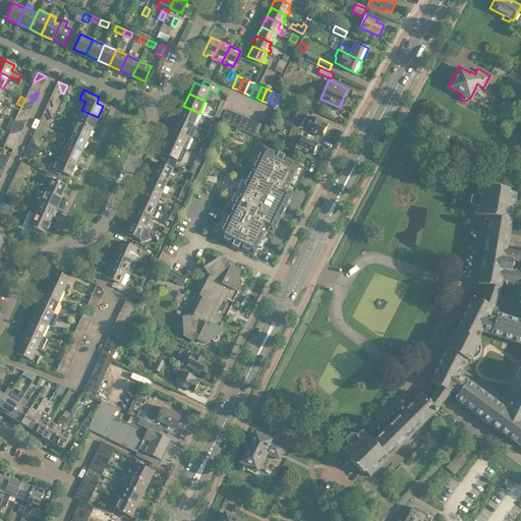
[(25,99),(22,104),(24,105),(32,102),(30,96),(26,97),(25,99)]
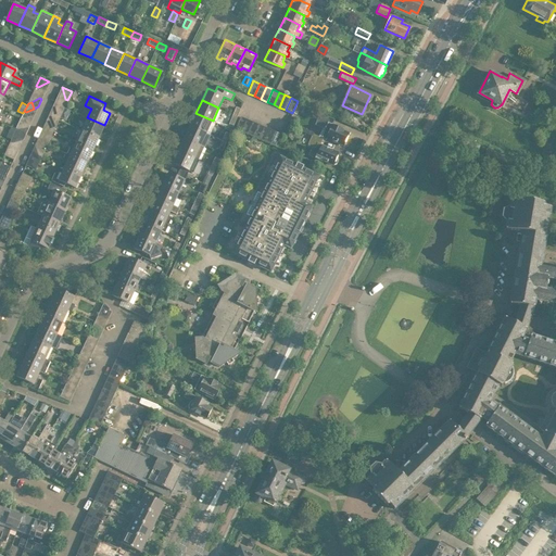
[(190,125),(206,133),(213,121),(196,113),(190,125)]
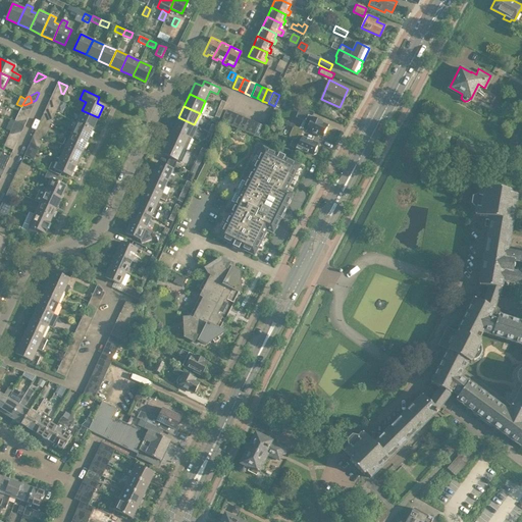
[(300,127),(303,129),(306,131),(307,128),(323,136),(327,124),(312,117),(313,113),(314,111),(304,107),(301,106),(298,112),(296,116),(299,117),(304,119),(300,127)]
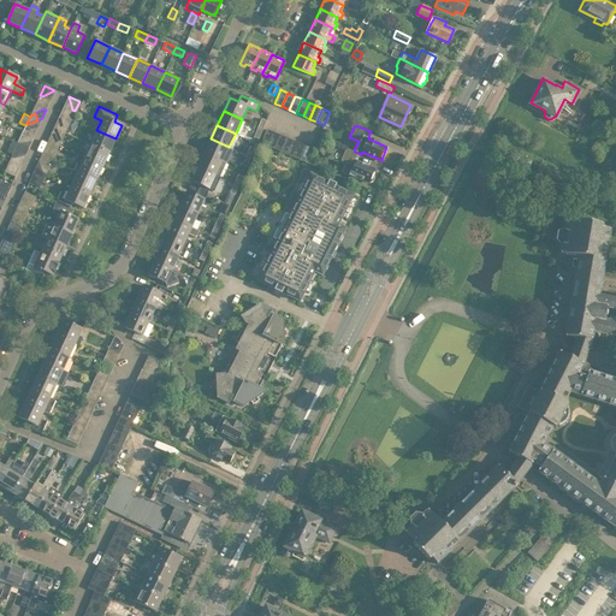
[(261,141),(268,144),(273,131),(267,129),(261,141)]
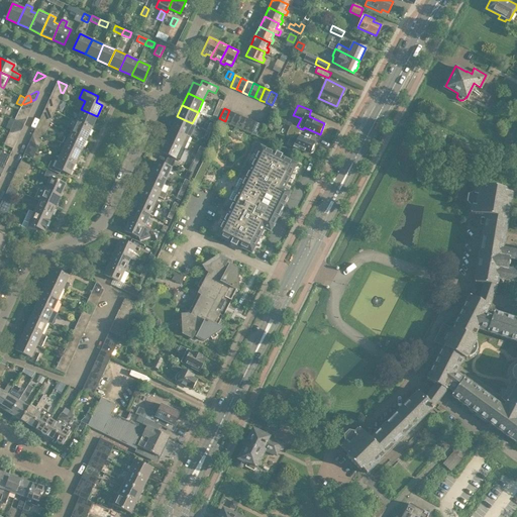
[(76,121),(92,128),(97,116),(81,109),(76,121)]
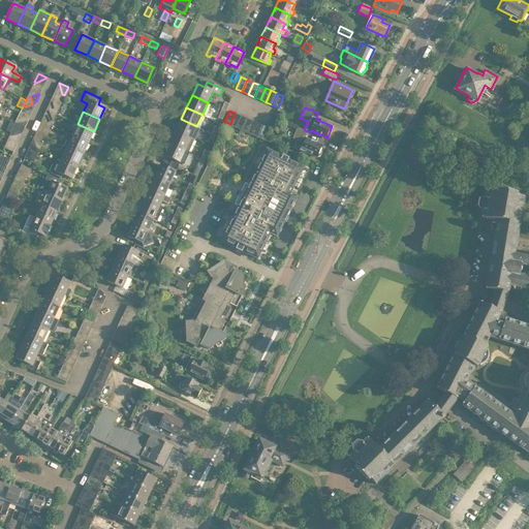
[(235,113),(230,124),(237,126),(241,116),(235,113)]
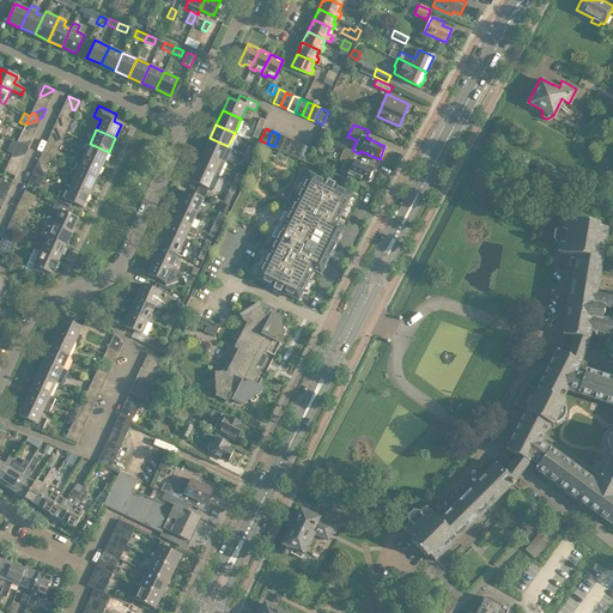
[(279,134),(274,146),(280,150),(286,137),(279,134)]
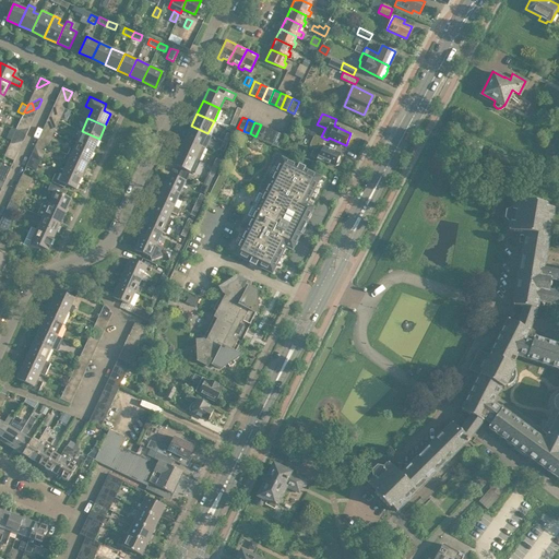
[(27,125),(20,128),(23,133),(26,131),(30,126),(27,125)]
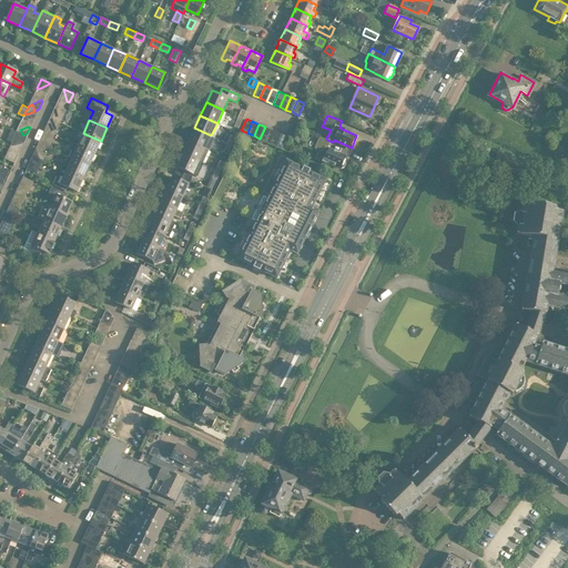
[(265,141),(271,129),(265,127),(260,139),(265,141)]
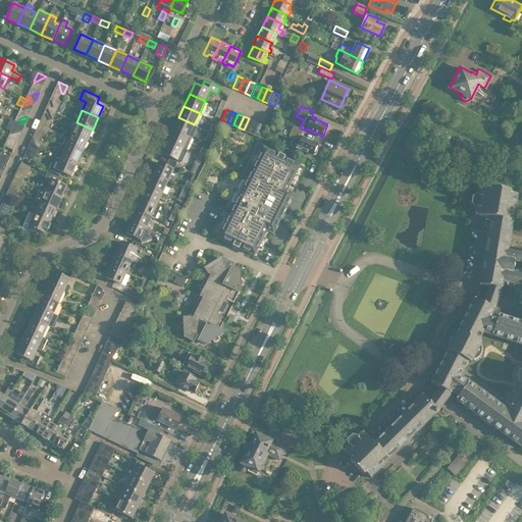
[(173,129),(189,137),(194,124),(178,117),(173,129)]
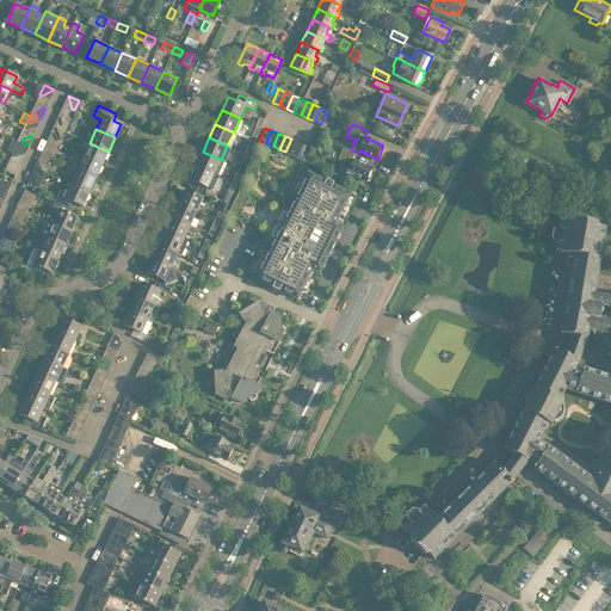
[(285,152),(291,154),(297,141),(291,139),(285,152)]
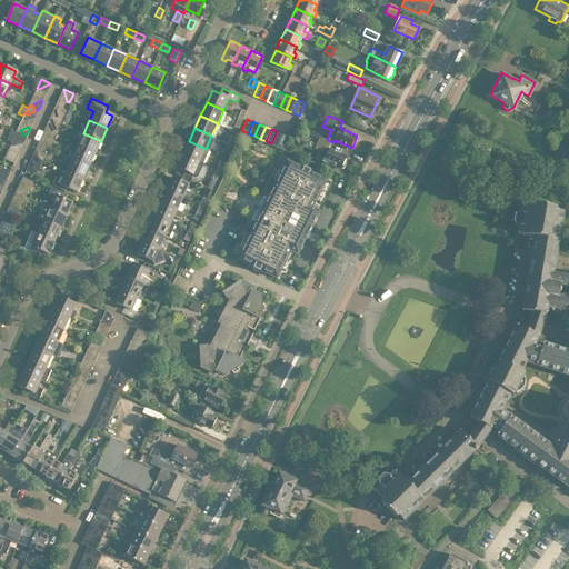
[(23,136),(20,130),(17,131),(13,139),(16,140),(23,136)]
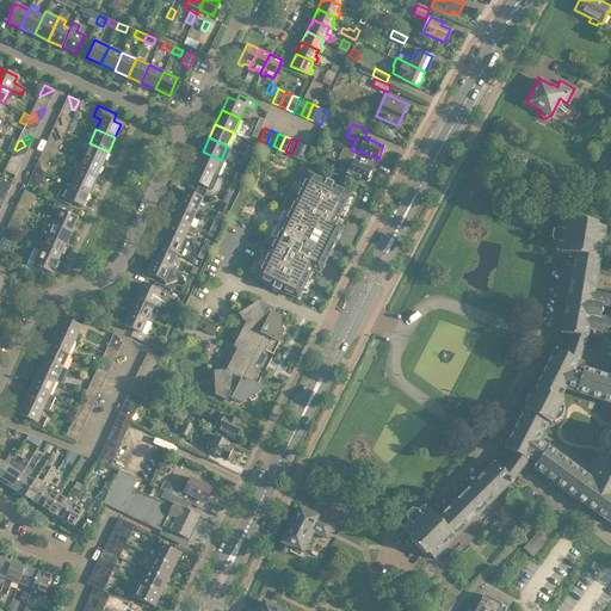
[(291,154),(297,156),(303,143),(297,141),(291,154)]
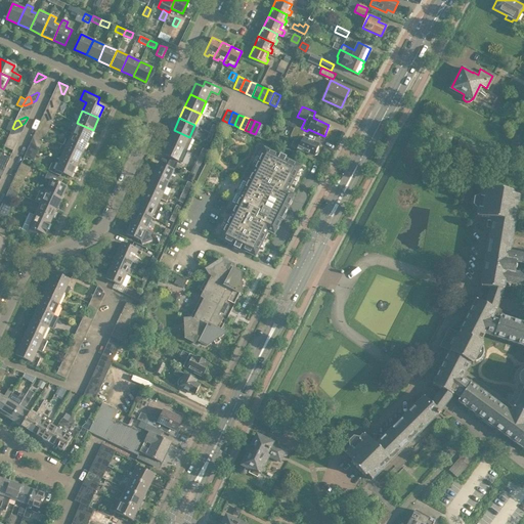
[(77,123),(75,127),(72,134),(88,141),(93,130),(77,123)]
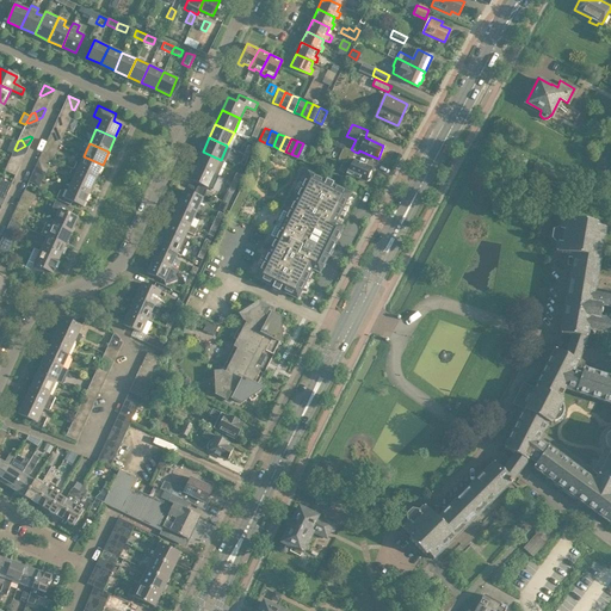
[(297,156),(304,160),(309,147),(303,143),(297,156)]
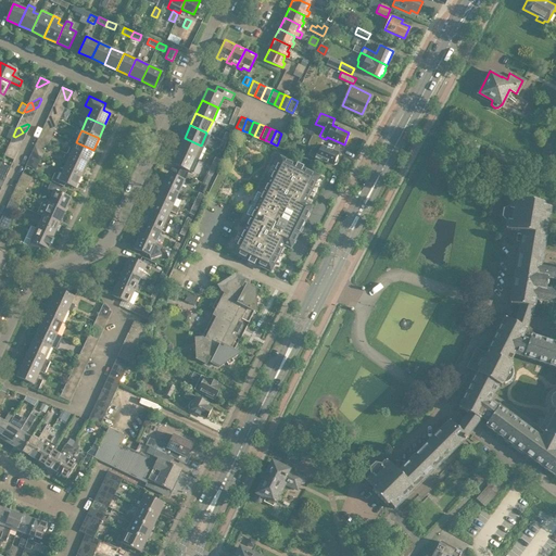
[(308,154),(315,156),(333,164),(338,152),(320,144),(323,138),(319,136),(312,134),(303,130),(300,138),(310,141),(307,146),(312,147),(308,154)]
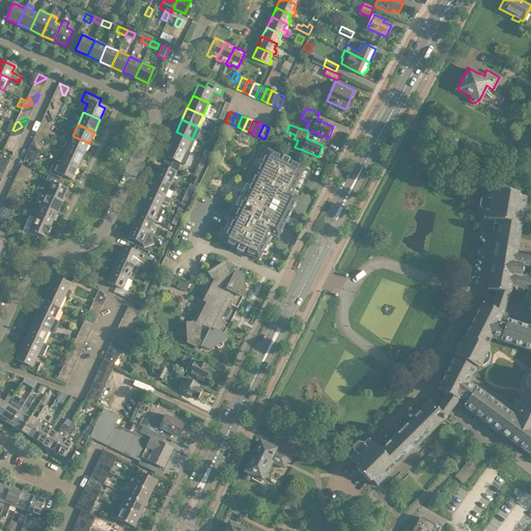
[(215,126),(212,133),(216,135),(220,128),(215,126)]
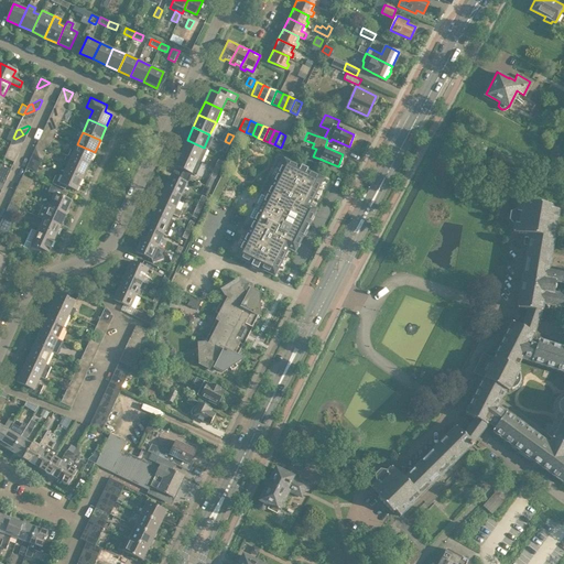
[(187,140),(182,152),(198,160),(201,161),(206,149),(204,148),(187,140)]
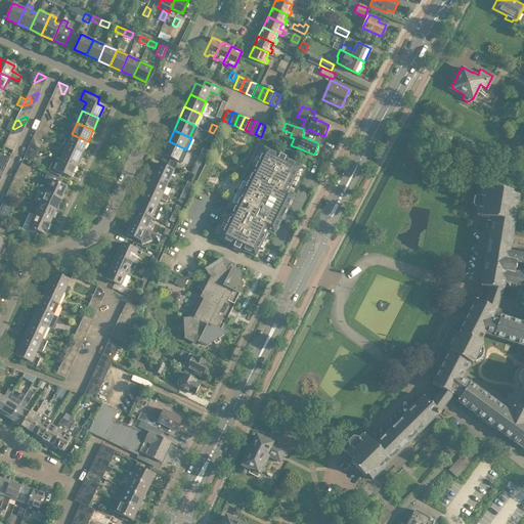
[(88,141),(72,134),(66,131),(62,137),(64,138),(61,143),(67,145),(82,154),(88,141)]
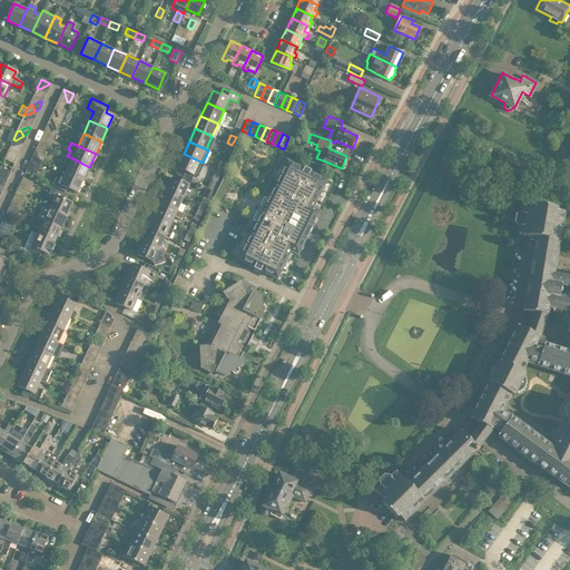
[(232,145),(227,143),(223,153),(227,155),(232,145)]
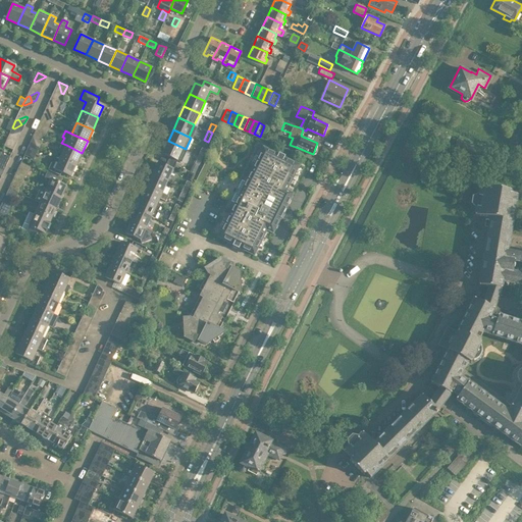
[(428,139),(445,146),(449,137),(432,131),(428,139)]
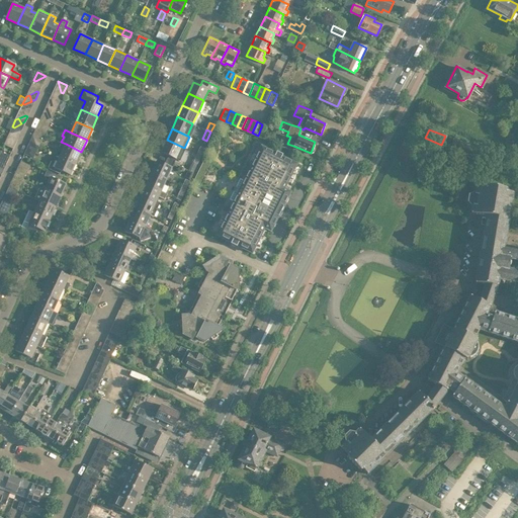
[(4,145),(12,149),(17,139),(15,139),(4,144),(4,145)]
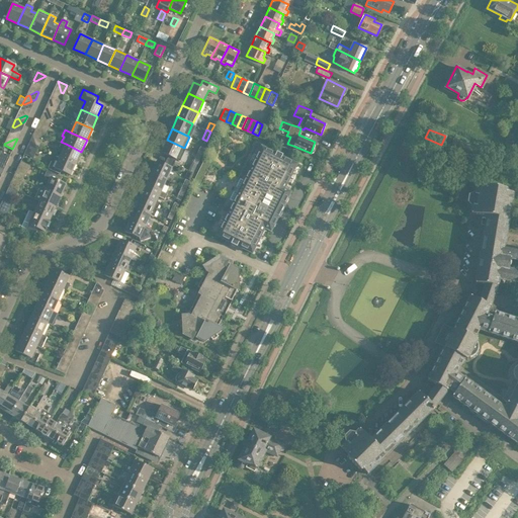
[(176,159),(182,147),(167,140),(161,152),(176,159)]
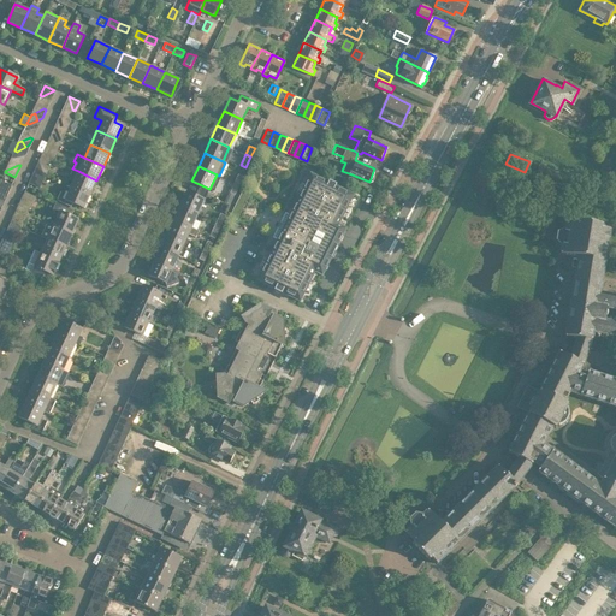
[(78,171),(72,183),(71,185),(90,194),(96,181),(78,171)]
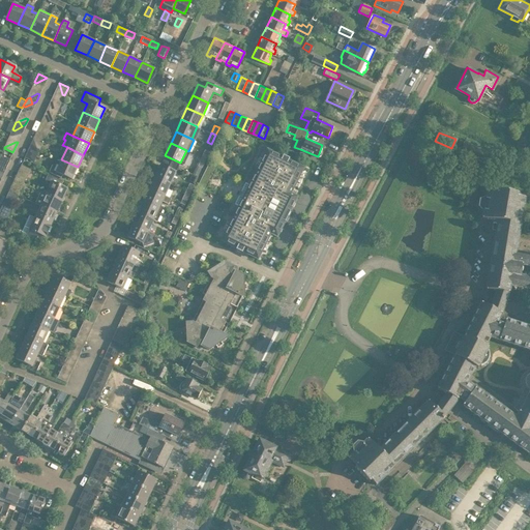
[(29,148),(25,157),(34,162),(35,159),(30,149),(29,148)]
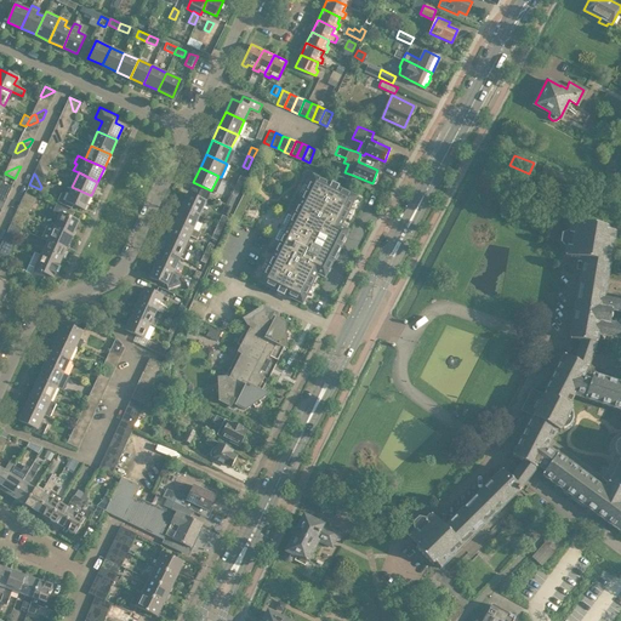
[(239,174),(234,183),(240,186),(245,176),(239,174)]
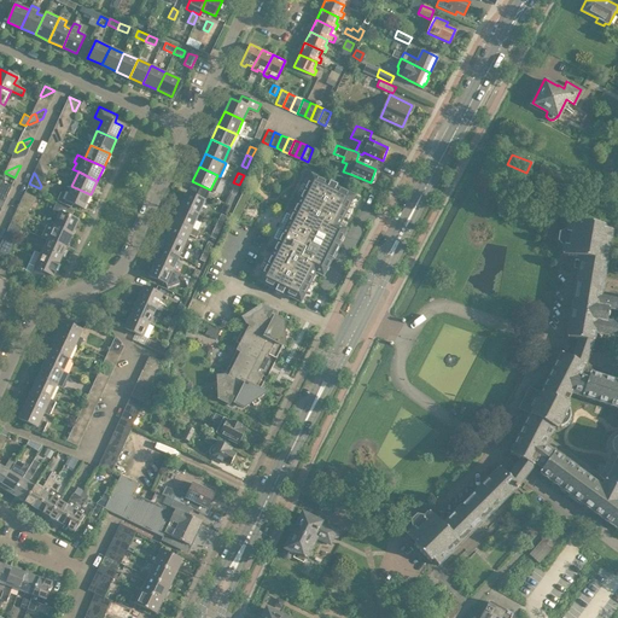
[(263,270),(258,280),(275,289),(274,291),(281,295),(283,292),(299,302),(304,291),(309,293),(315,283),(310,280),(315,272),(322,275),(331,258),(332,258),(337,246),(345,229),(338,226),(342,217),(347,220),(353,208),(348,205),(353,196),(336,187),(337,185),(330,181),(328,184),(312,175),(305,185),(302,182),(296,193),(301,196),(291,215),(285,213),(280,223),(280,222),(278,227),(273,237),(279,240),(269,260),(264,257),(258,268),(263,270)]
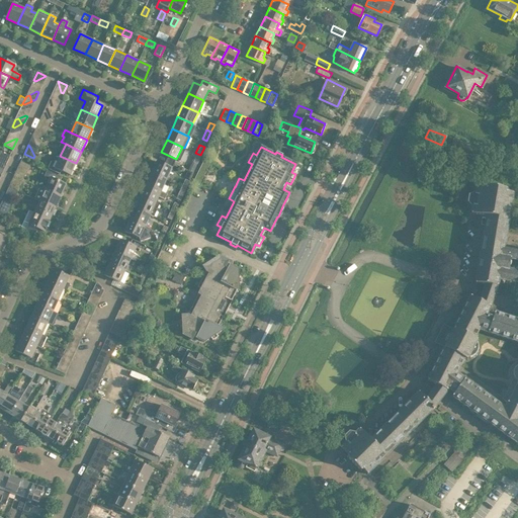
[(0,160),(9,156),(9,155),(1,152),(0,153),(0,160)]
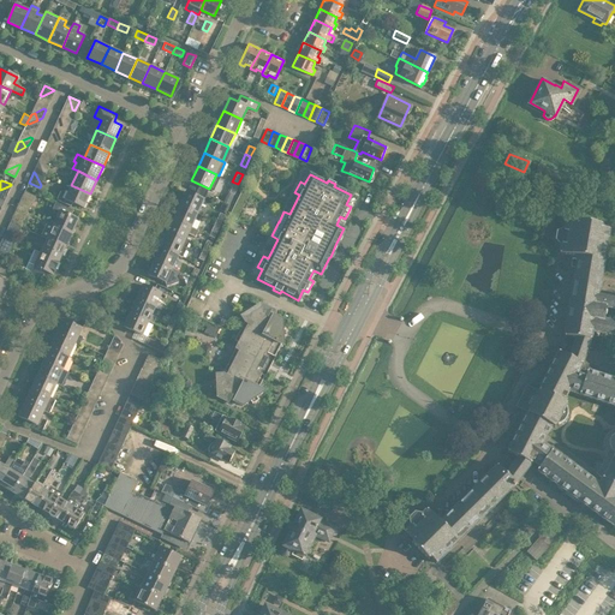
[(233,195),(238,184),(232,181),(227,192),(233,195)]
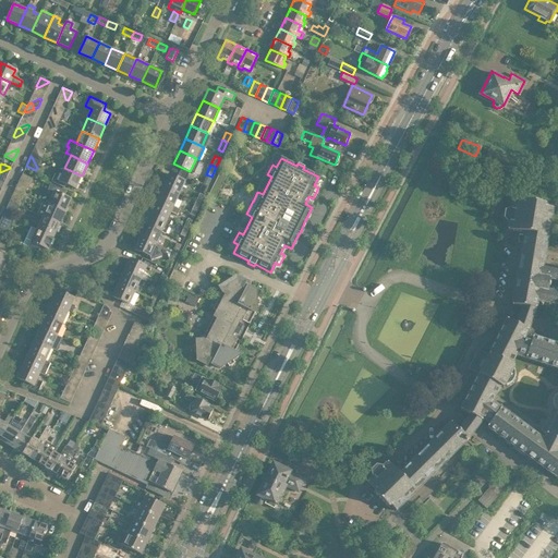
[(76,189),(82,176),(64,168),(62,173),(60,173),(56,173),(51,181),(64,186),(65,184),(76,189)]
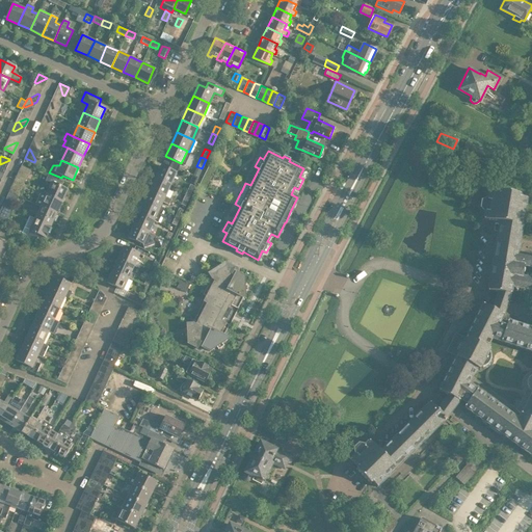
[(209,162),(197,186),(204,189),(215,166),(209,162)]
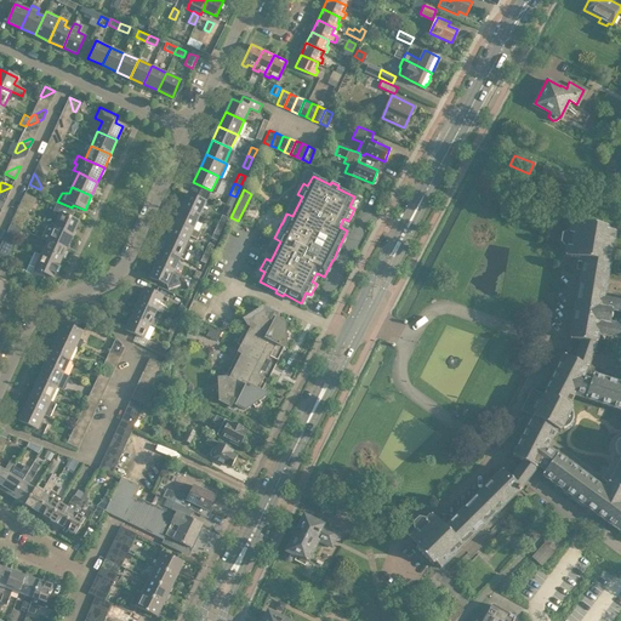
[(26,192),(24,193),(29,206),(32,208),(36,197),(26,192)]
